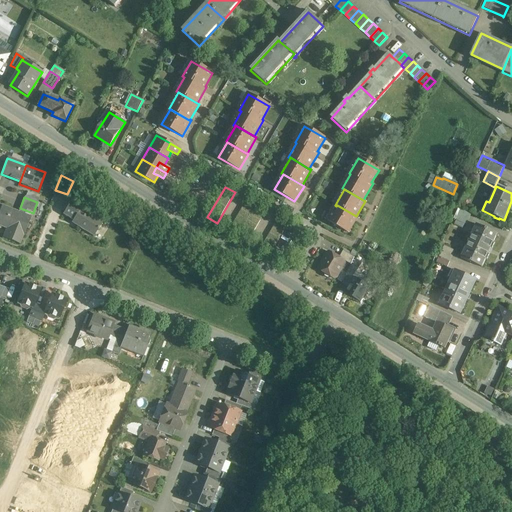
[(257,205),(247,199),(229,230),(238,236),(257,205)]
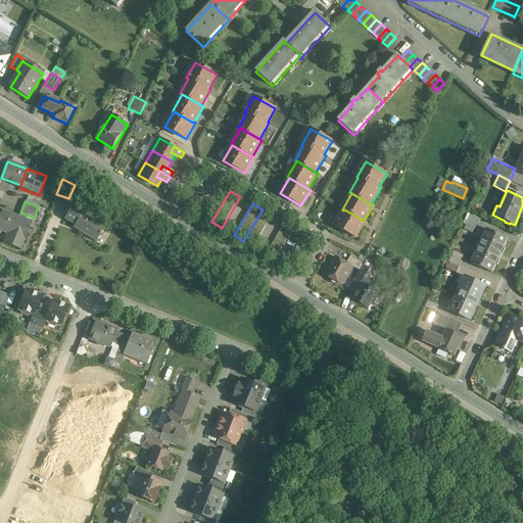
[(105,227),(83,214),(85,210),(74,204),(64,219),(80,229),(79,231),(96,242),(105,227)]
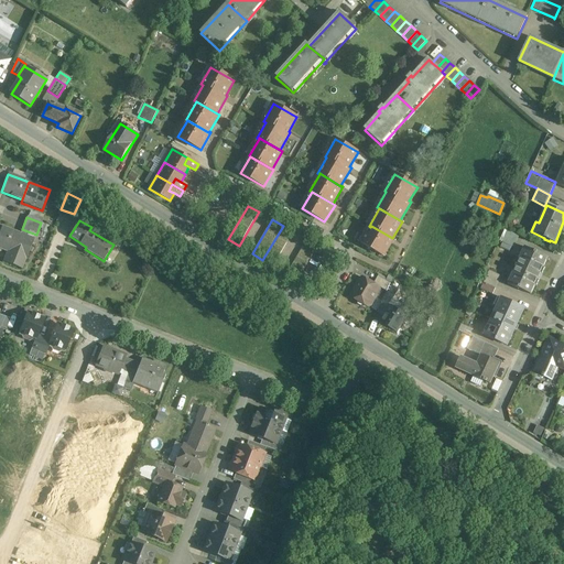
[(293,232),(283,226),(262,260),(273,266),(293,232)]
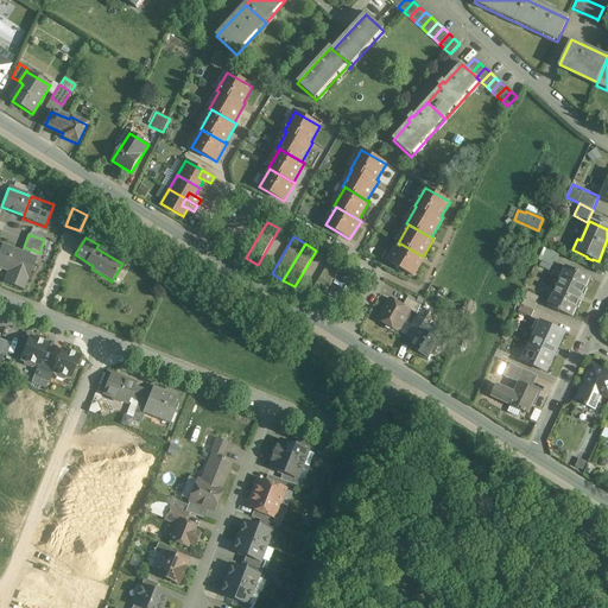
[(423,257),(400,244),(399,245),(390,263),(413,277),(425,258),(423,257)]
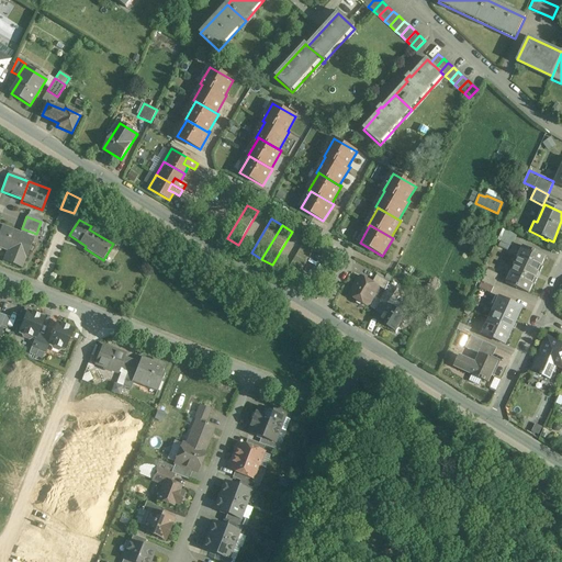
[(33,239),(2,227),(0,232),(0,247),(9,250),(4,261),(21,268),(25,257),(26,257),(33,239)]
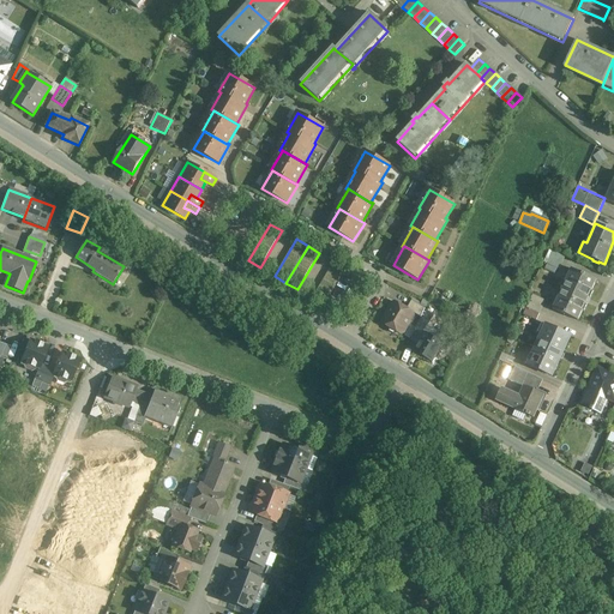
[(565,256),(553,251),(547,264),(559,269),(565,256)]
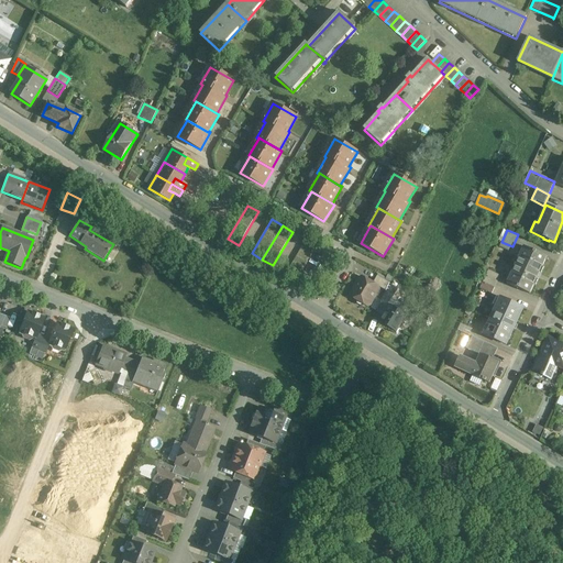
[(317,245),(306,240),(286,273),(297,279),(317,245)]
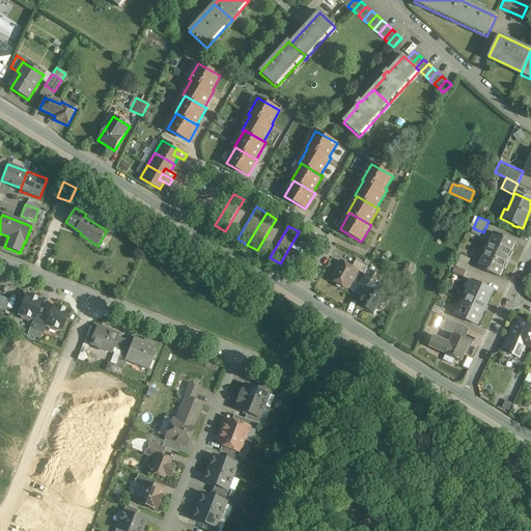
[(515,243),(494,232),(478,268),(500,278),(515,243)]
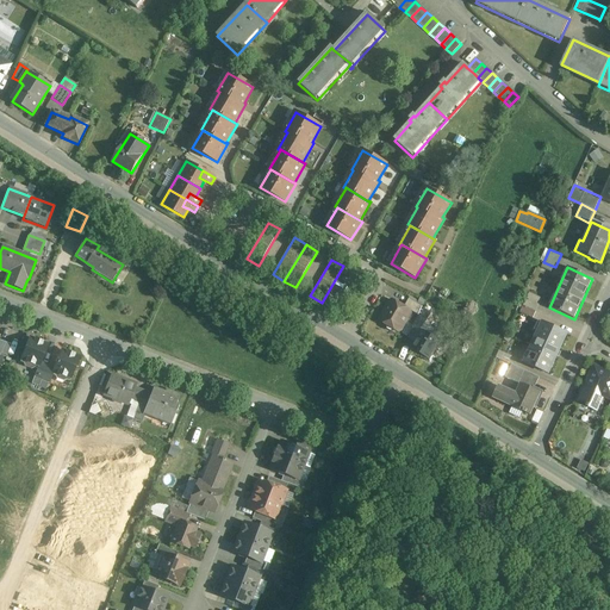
[(542,299),(529,293),(523,306),(536,312),(542,299)]
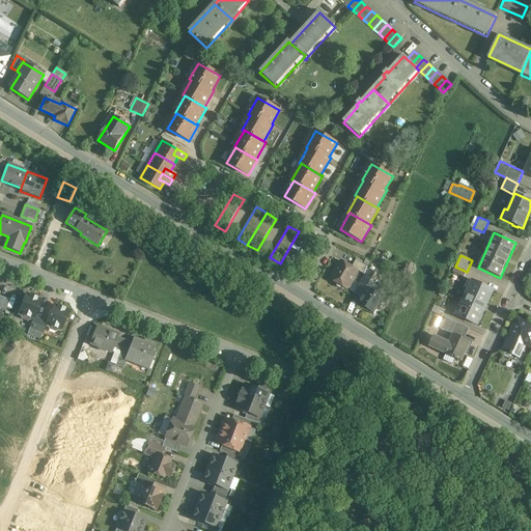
[(364,266),(356,260),(352,268),(357,271),(364,275),(367,268),(364,266)]
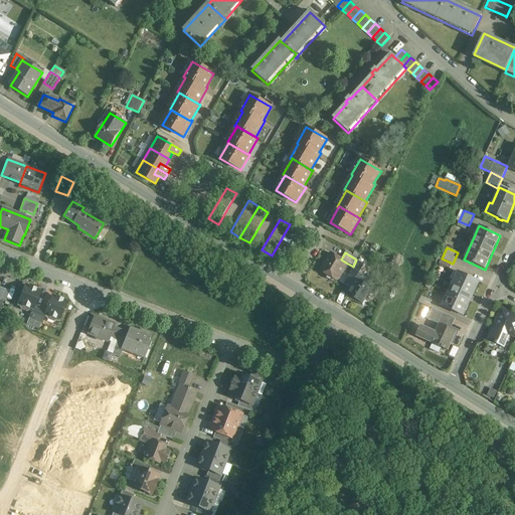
[(341,260),(332,254),(329,254),(321,270),(322,272),(326,275),(327,279),(331,281),(334,280),(335,281),(338,280),(346,265),(346,263),(341,260)]
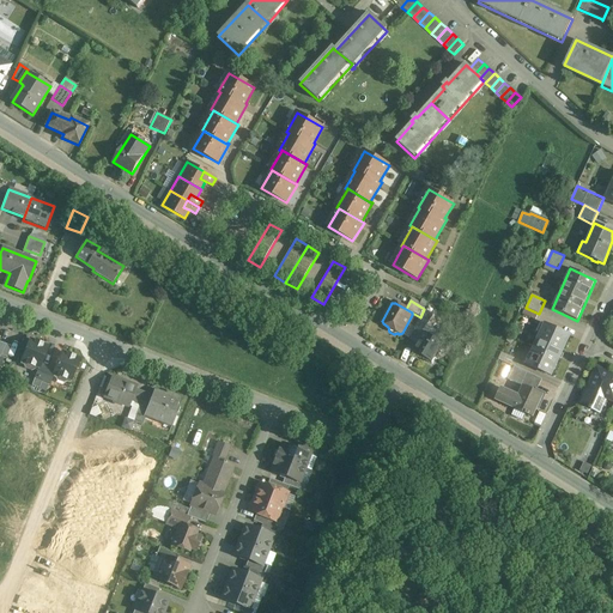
[(539,314),(526,308),(523,315),(535,320),(539,314)]
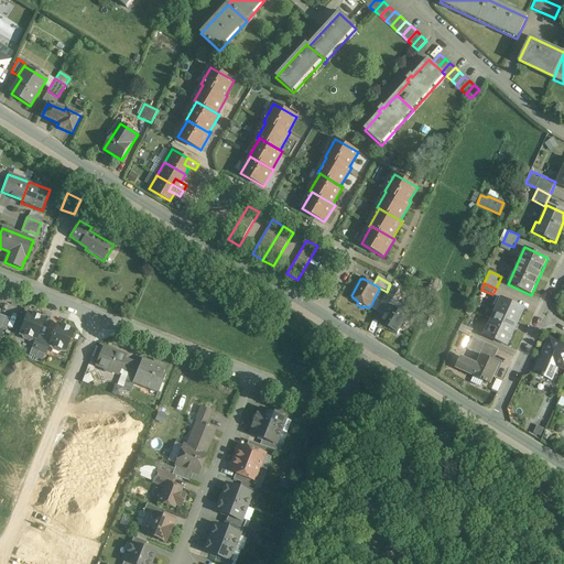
[(392,285),(382,302),(383,303),(384,302),(389,305),(399,290),(393,286),(392,285)]
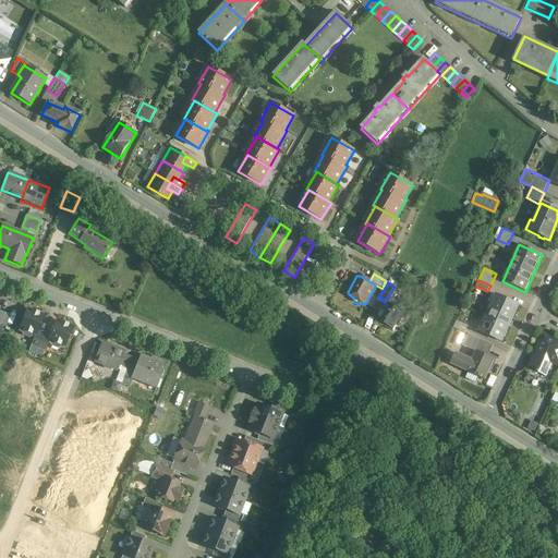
[(496,295),(478,331),(501,342),(519,305),(496,295)]
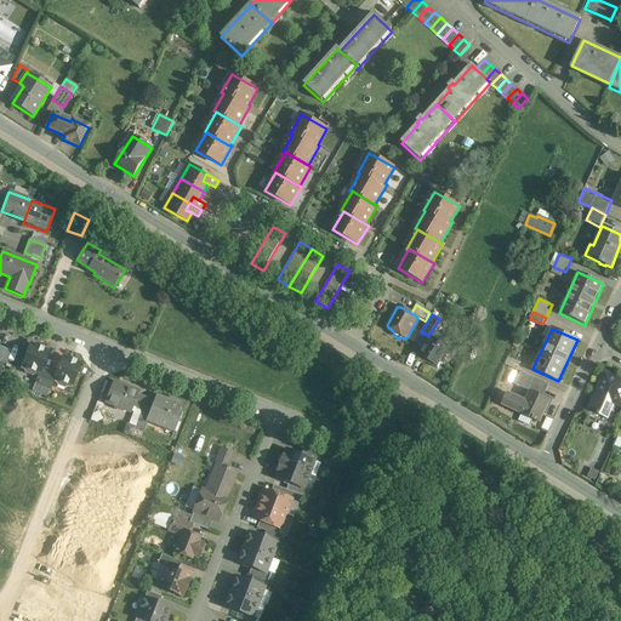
[(422,334),(415,345),(423,349),(431,337),(428,336),(423,332),(422,334)]
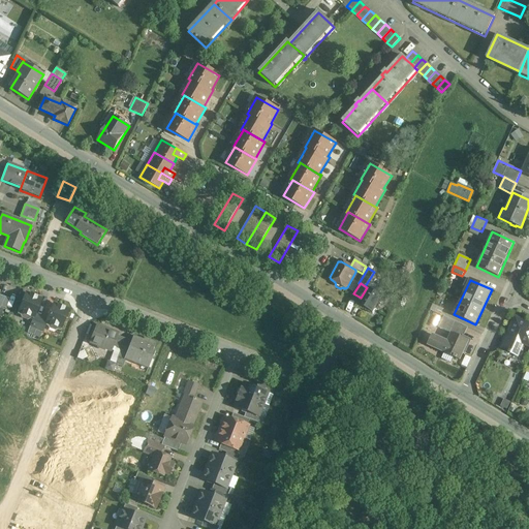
[(376,293),(367,287),(361,298),(358,303),(369,310),(368,312),(373,314),(376,310),(374,309),(382,297),(381,297),(385,291),(379,287),(376,293)]
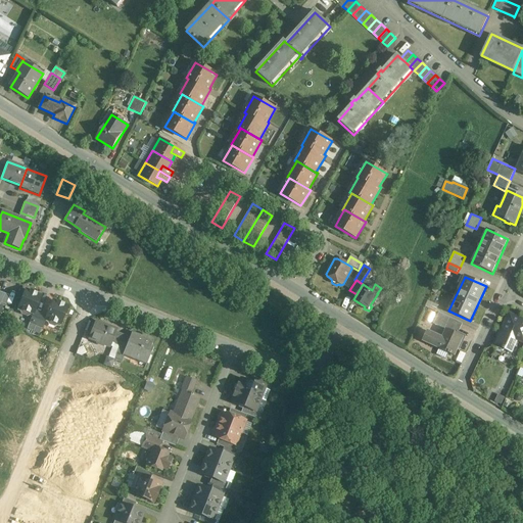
[(41,296),(26,290),(17,311),(19,313),(20,315),(27,318),(30,316),(32,317),(33,318),(35,312),(41,296)]
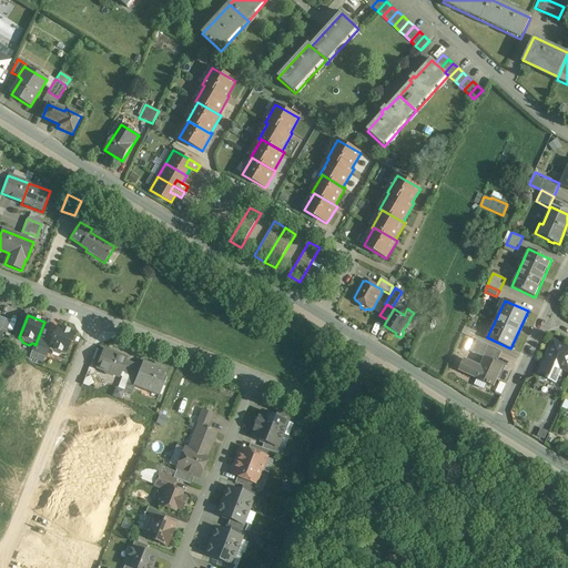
[(10,322),(4,320),(0,330),(1,330),(6,332),(10,322)]
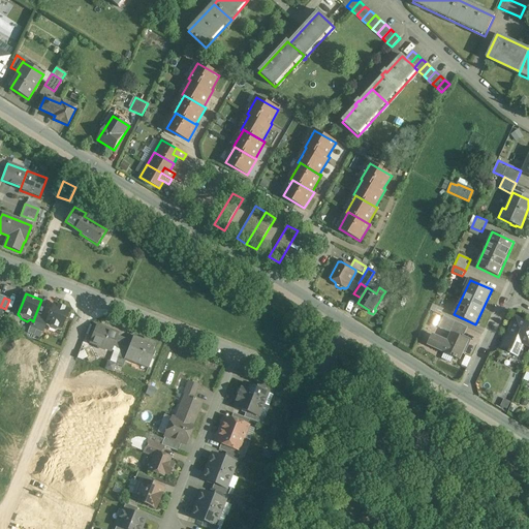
[(68,310),(53,305),(47,319),(44,325),(45,325),(48,327),(49,330),(55,332),(57,331),(60,332),(68,310)]
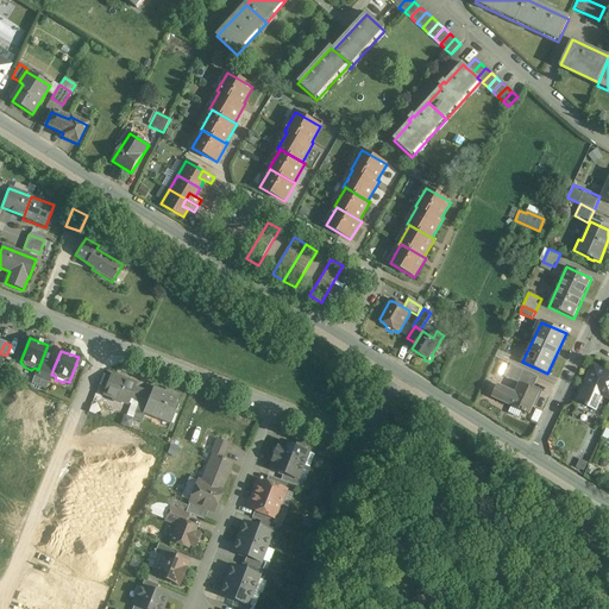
[(510,356),(498,351),(495,357),(507,363),(510,356)]
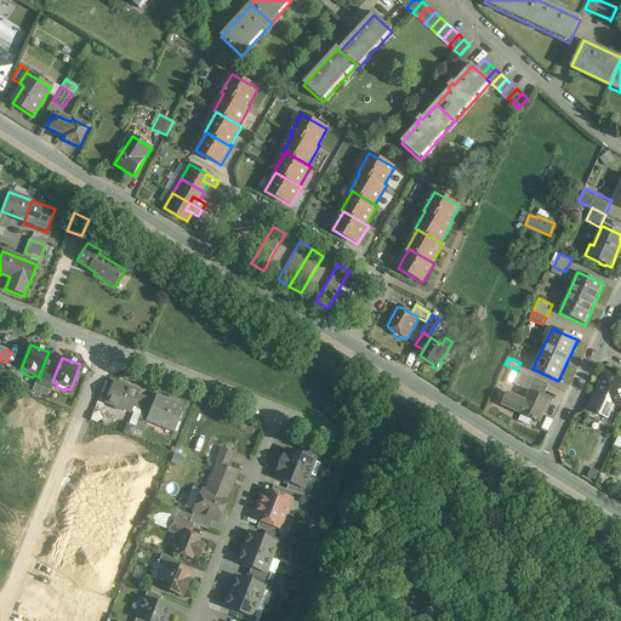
[(49,372),(41,370),(39,377),(38,376),(32,391),(40,394),(43,387),(49,372)]
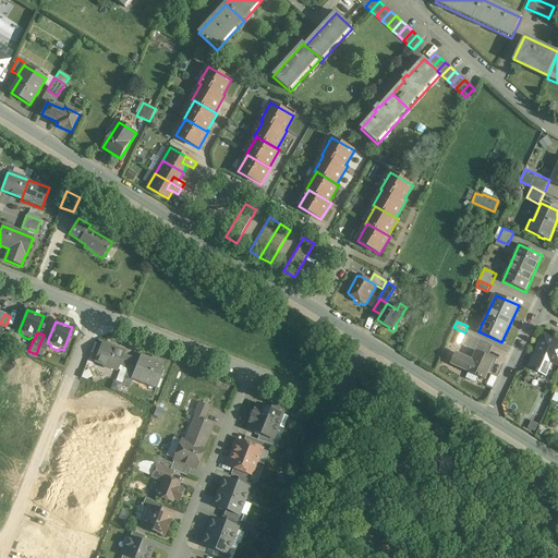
[(493,346),(468,334),(465,340),(476,346),(478,347),(490,352),(493,346)]
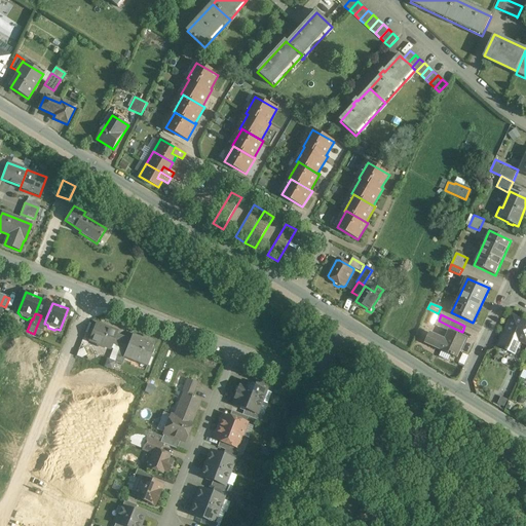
[(46,317),(41,315),(36,328),(42,331),(45,324),(44,324),(46,317)]
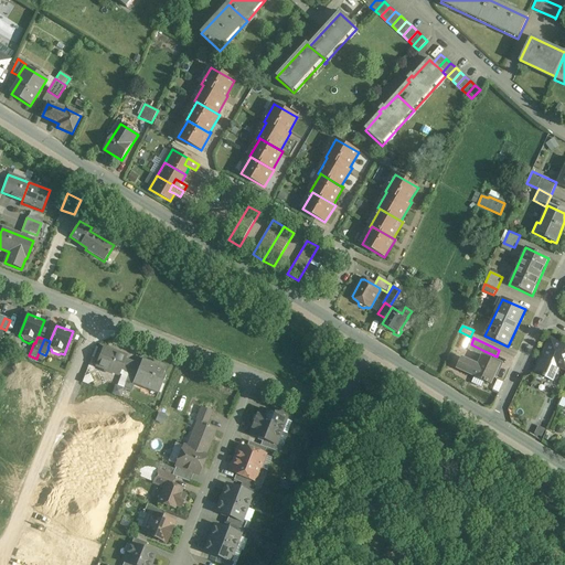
[(564,347),(551,340),(535,373),(552,381),(558,366),(564,369),(564,347)]
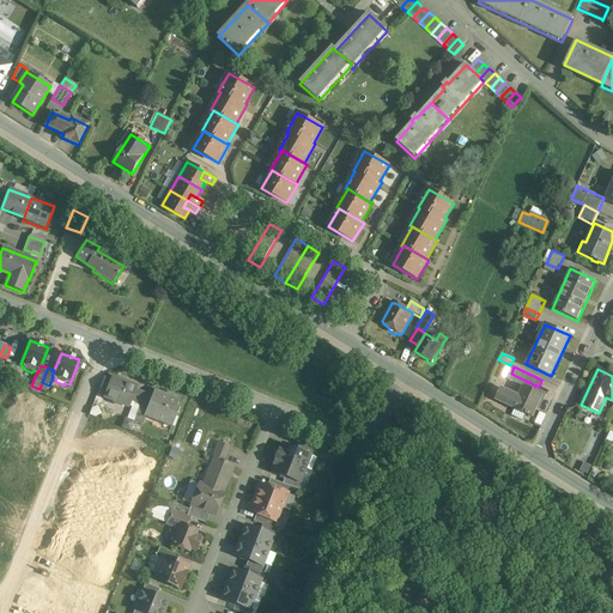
[(523,380),(511,374),(508,380),(523,387),(526,381),(523,380)]
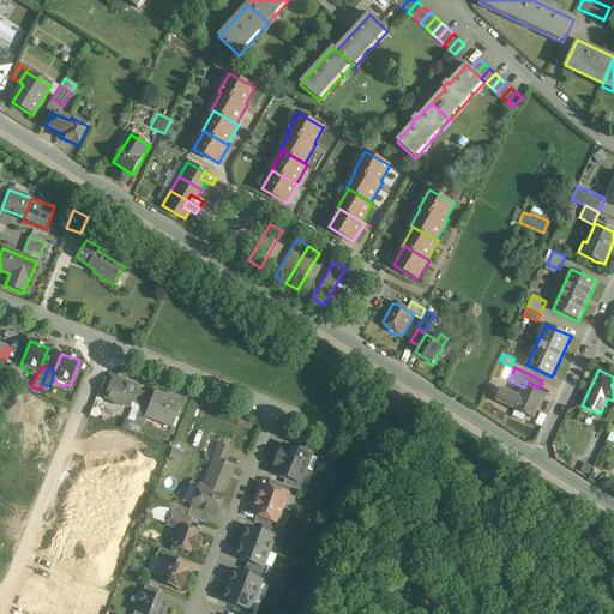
[(136,389),(112,379),(112,380),(107,392),(104,398),(114,401),(114,403),(120,405),(122,404),(128,407),(130,403),(136,390),(136,389)]
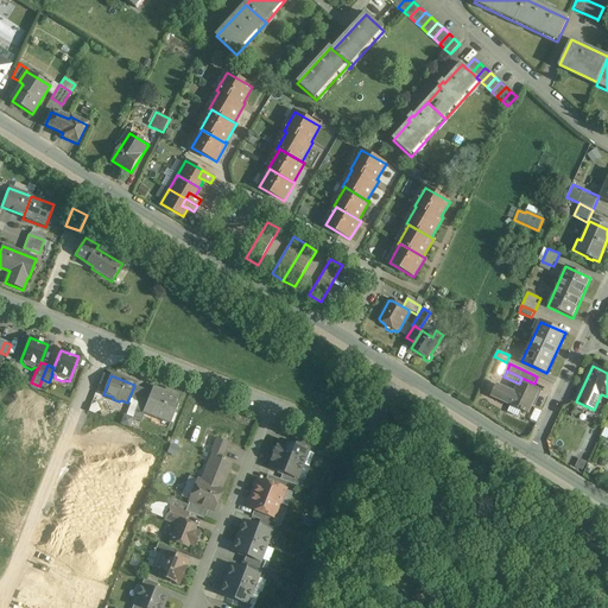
[(534,384),(521,378),(519,384),(532,390),(534,384)]
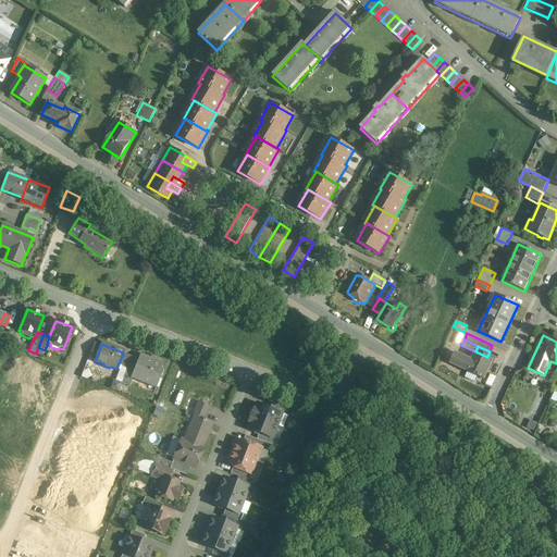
[(487,357),(475,351),(471,360),(456,353),(450,363),(467,371),(483,379),(493,359),(487,357)]
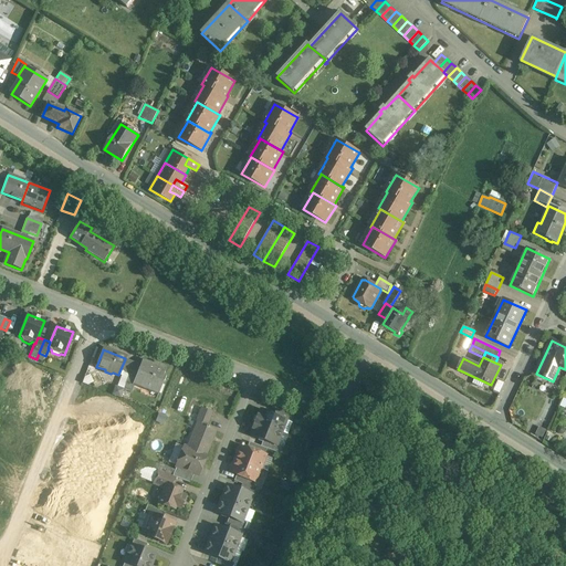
[(134,363),(125,359),(119,371),(128,375),(134,363)]
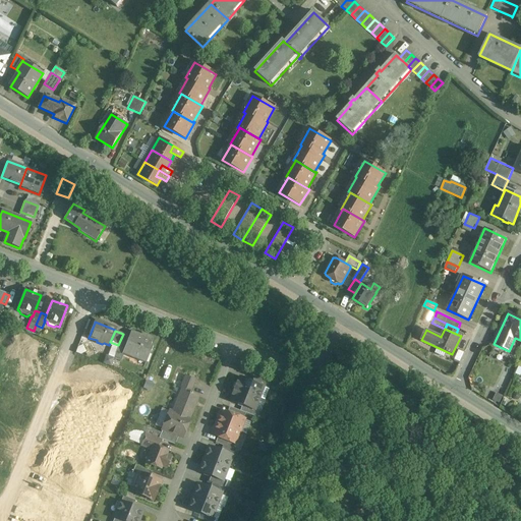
[(141,336),(131,332),(127,344),(123,353),(124,354),(146,362),(152,347),(150,347),(153,338),(142,334),(141,336)]
